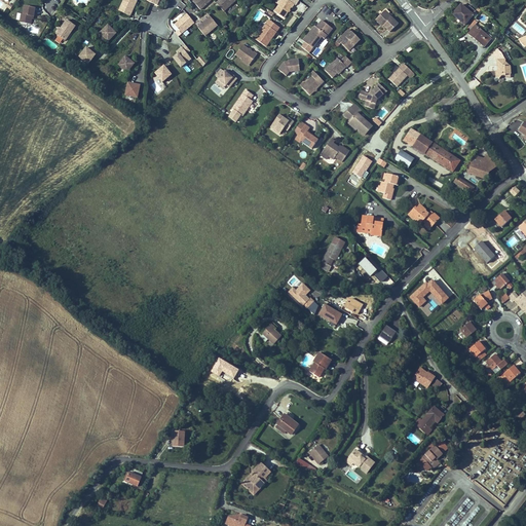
[(136,1),(135,0),(122,0),(117,10),(128,15),(136,1)]
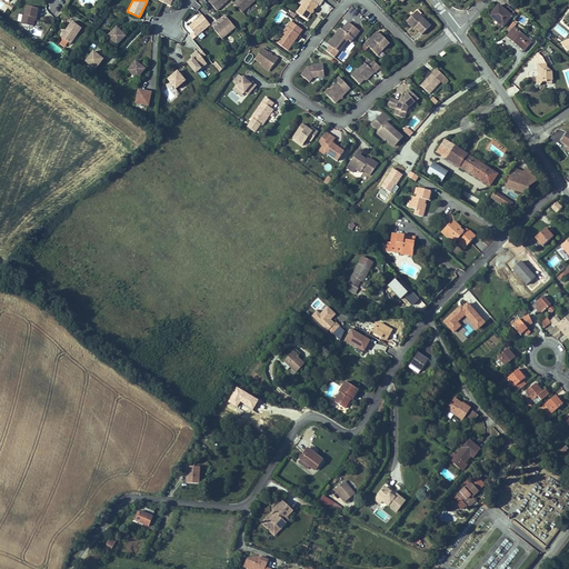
[(228,0),(209,0),(208,1),(217,11),(228,0)]
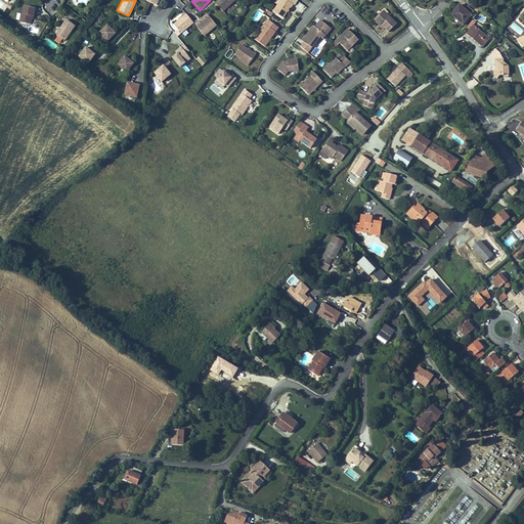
[(234,1),(233,0),(218,0),(215,3),(222,12),(234,1)]
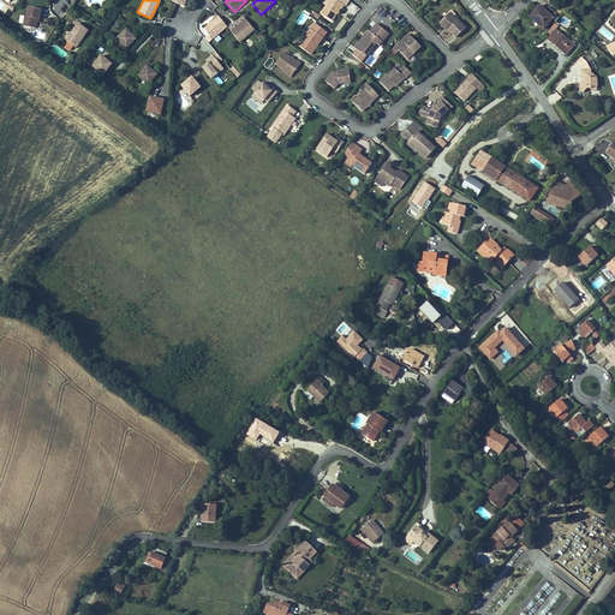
[(348,3),(344,0),(332,0),(326,10),(336,18),(344,6),(345,7),(348,3)]
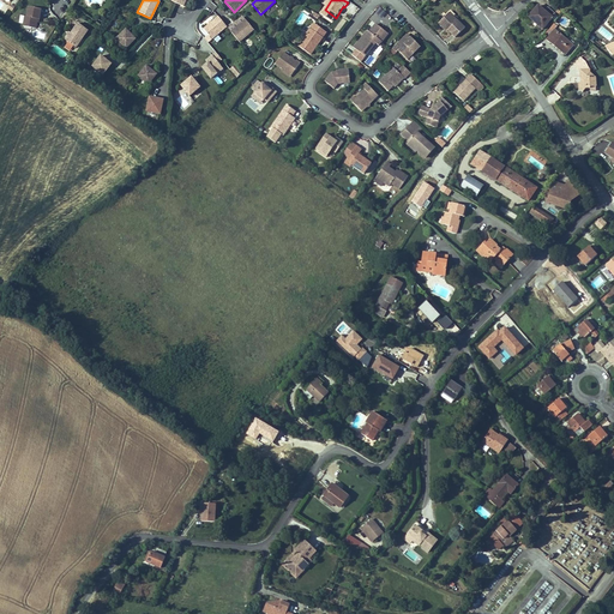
[(548,6),(545,11),(536,4),(527,16),(543,30),(555,13),(548,6)]
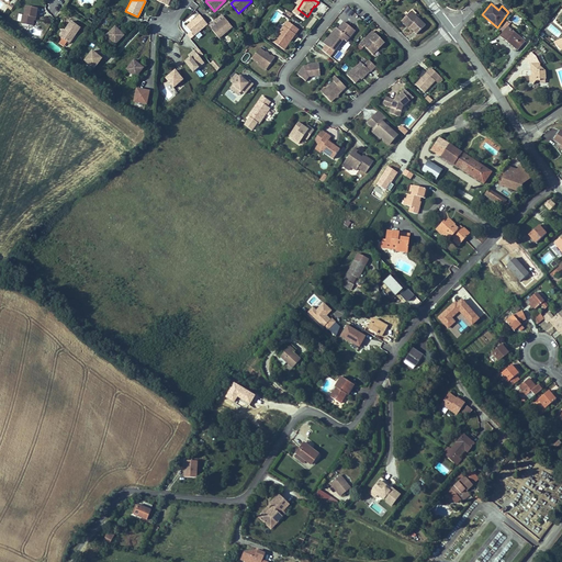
[(35,21),(37,9),(26,7),(24,15),(23,15),(22,25),(33,26),(34,21),(35,21)]
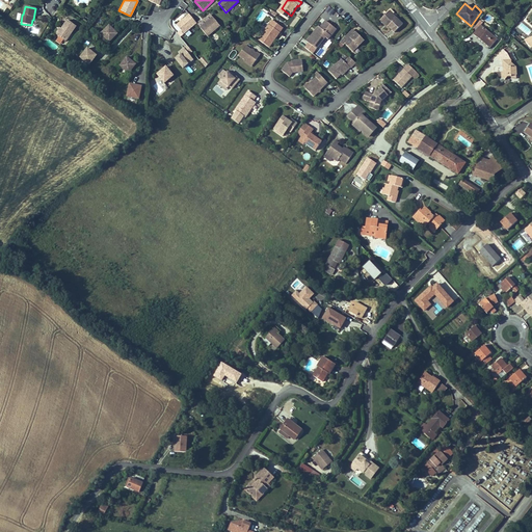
[(260,23),(268,11),(263,7),(255,19),(260,23)]
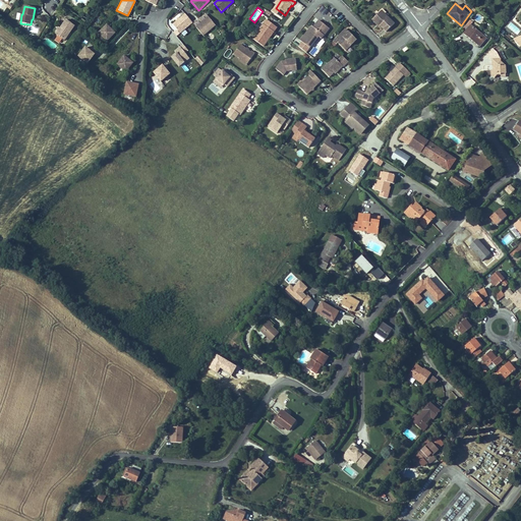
[(265,9),(261,14),(268,18),(271,13),(265,9)]
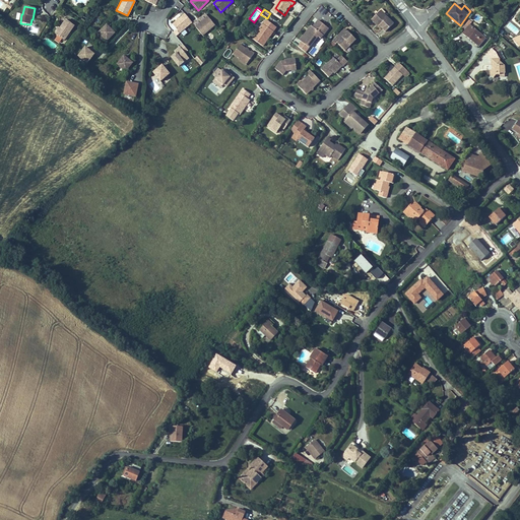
[(384,15),(381,11),(374,18),(378,22),(379,21),(381,24),(387,30),(395,22),(386,13),(384,15)]
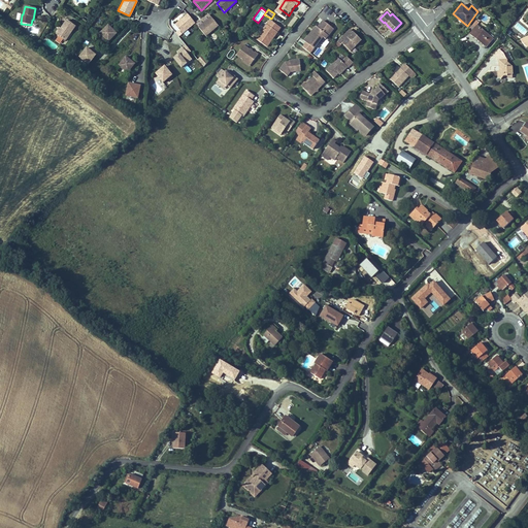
[(195,23),(188,13),(174,24),(182,33),(195,23)]
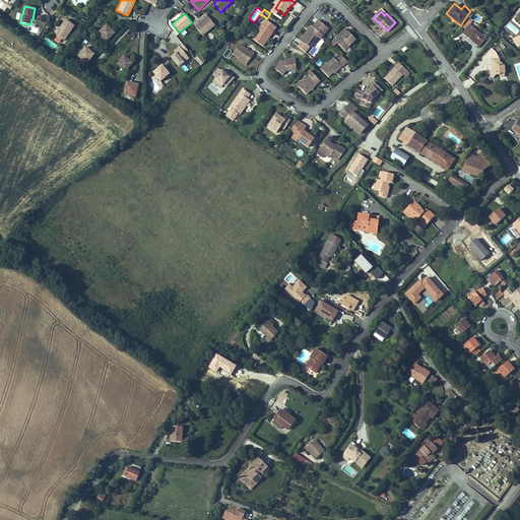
[(214,25),(207,16),(195,26),(202,36),(214,25)]
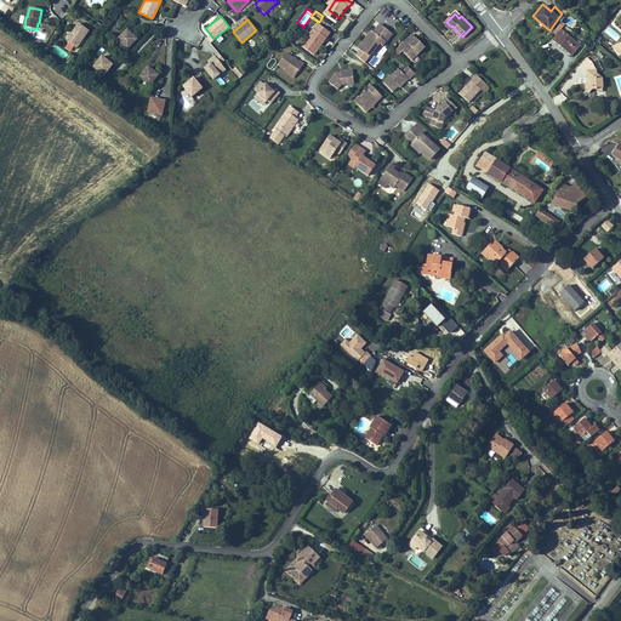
[(334,29),(322,20),(306,41),(318,51),(334,29)]
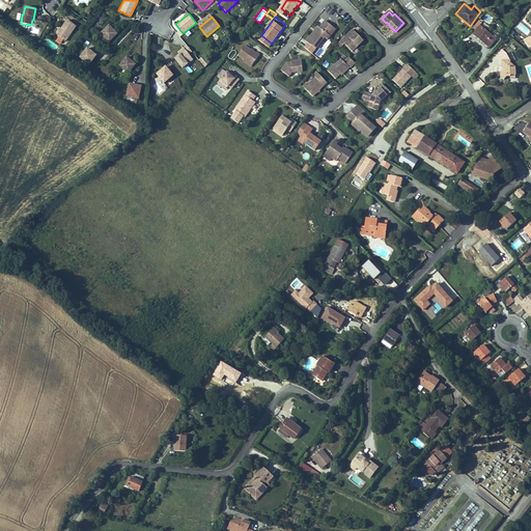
[(329,19),(323,25),(319,30),(317,29),(309,38),(318,46),(328,35),(330,37),(335,31),(332,28),(335,24),(329,19)]
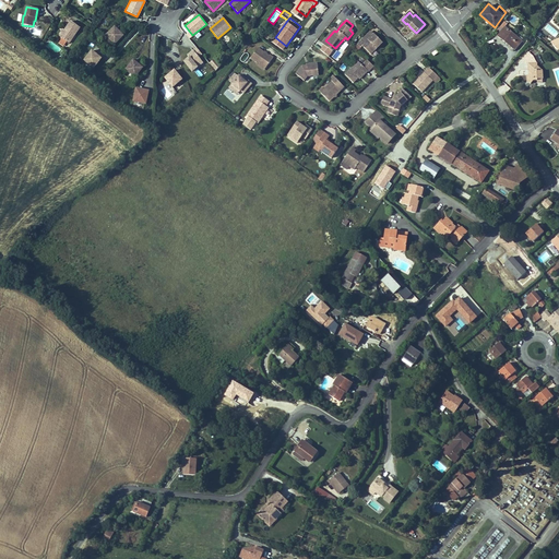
[(75,47),(86,31),(78,24),(71,34),(67,40),(75,47)]
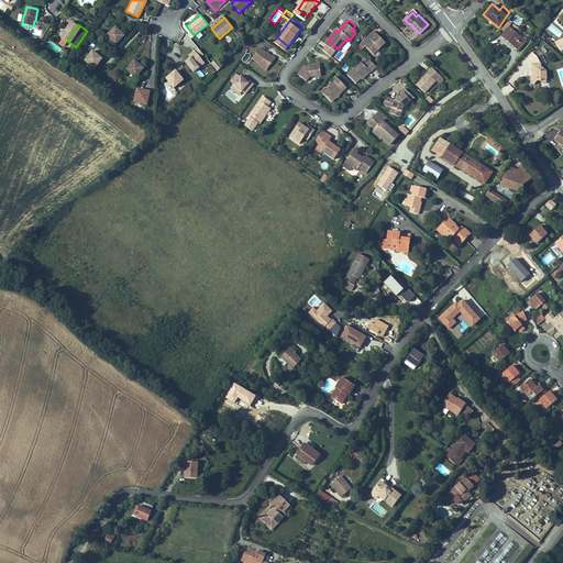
[(117,44),(124,35),(116,25),(107,34),(117,44)]
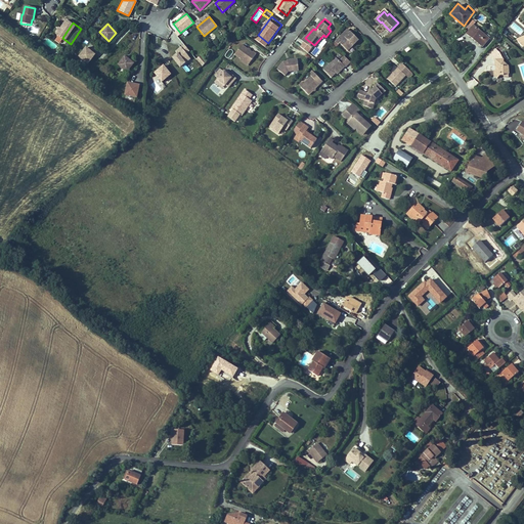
[(488,38),(472,25),(465,33),(481,47),(488,38)]
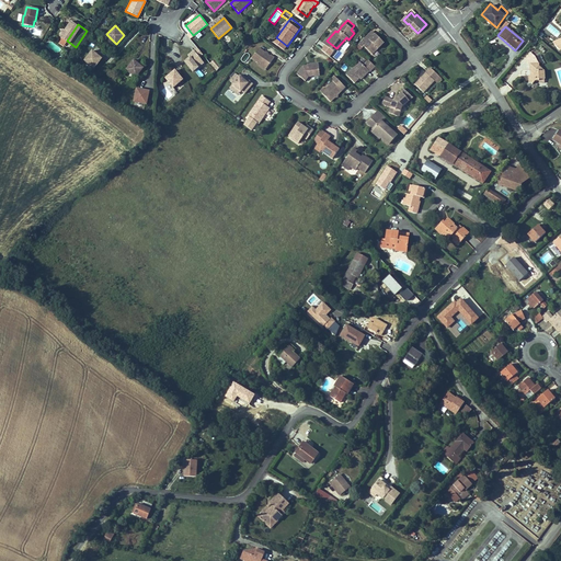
[(378,33),(375,30),(368,36),(371,39),(378,33)]
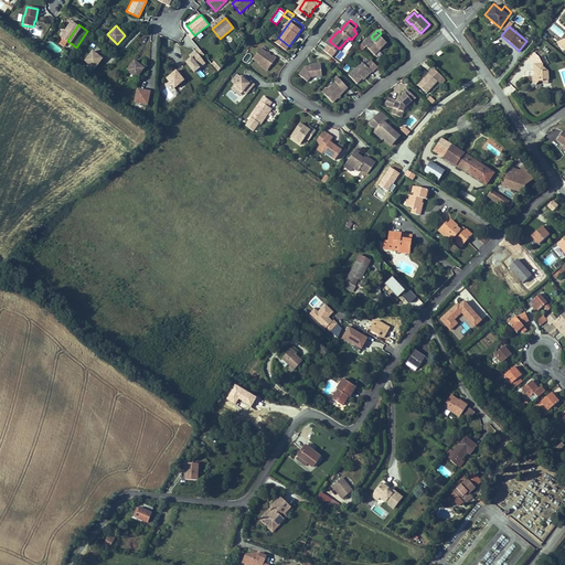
[(374,40),(371,36),(364,43),(369,46),(370,45),(377,53),(390,41),(381,33),(374,40)]
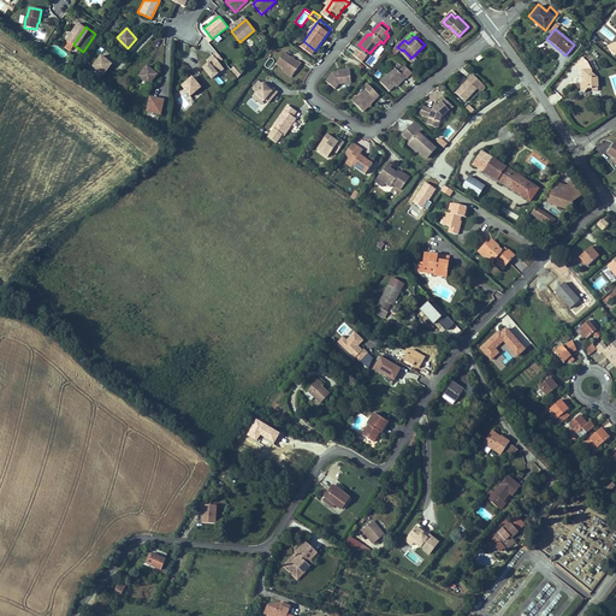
[(289,48),(280,59),(288,64),(296,70),(304,59),(301,57),(300,57),(289,48)]
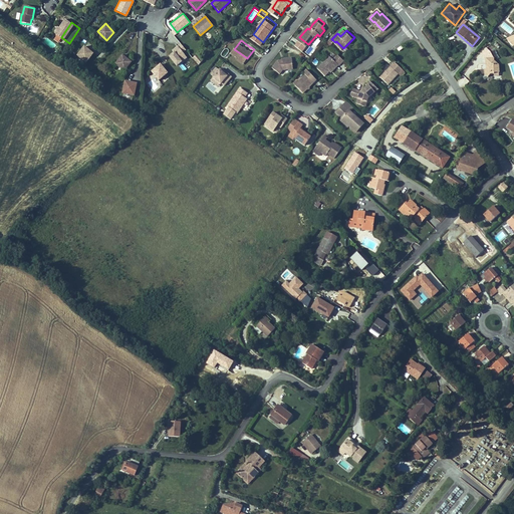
[(176,66),(187,57),(183,53),(186,50),(181,43),(173,50),(174,52),(168,56),(176,66)]
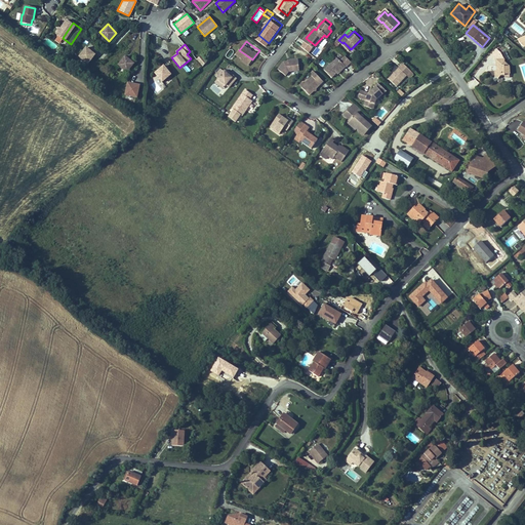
[(86,65),(94,56),(85,47),(78,55),(86,65)]
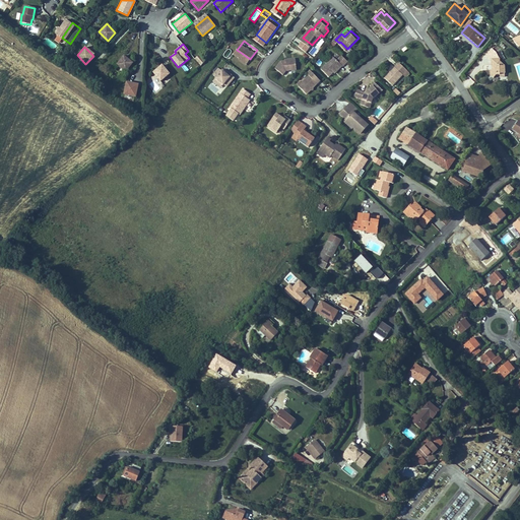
[(485,55),(492,60),(493,59),(499,59),(495,52),(491,49),(485,55)]
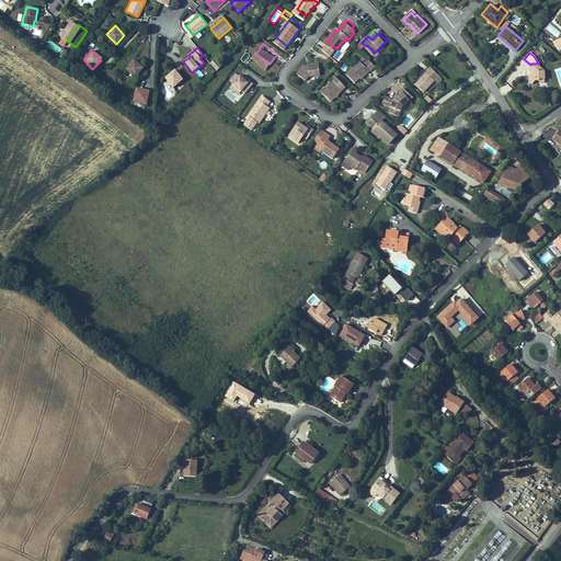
[(362,59),(348,71),(356,80),(362,76),(366,70),(367,71),(370,69),(371,69),(377,64),(371,57),(365,63),(362,59)]
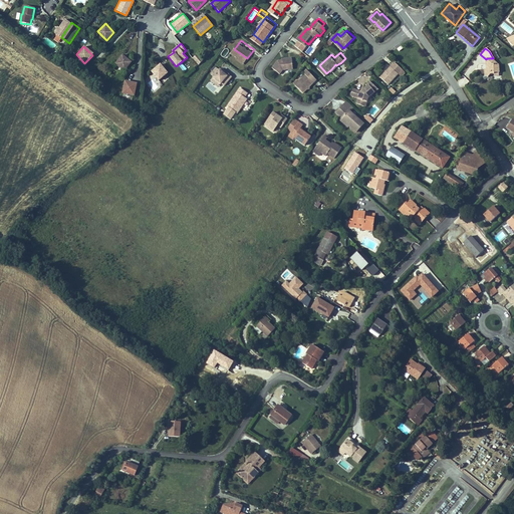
[(192,59),(198,64),(203,60),(197,54),(192,59)]
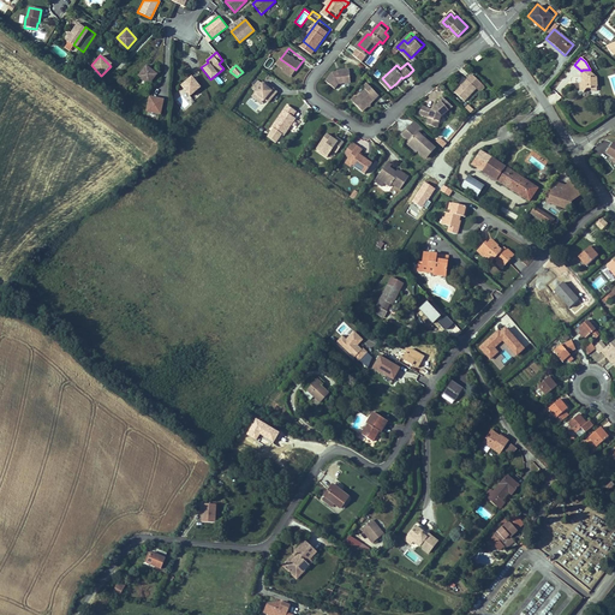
[(340,69),(335,70),(329,77),(338,84),(341,81),(353,79),(352,66),(347,66),(347,69),(340,69)]
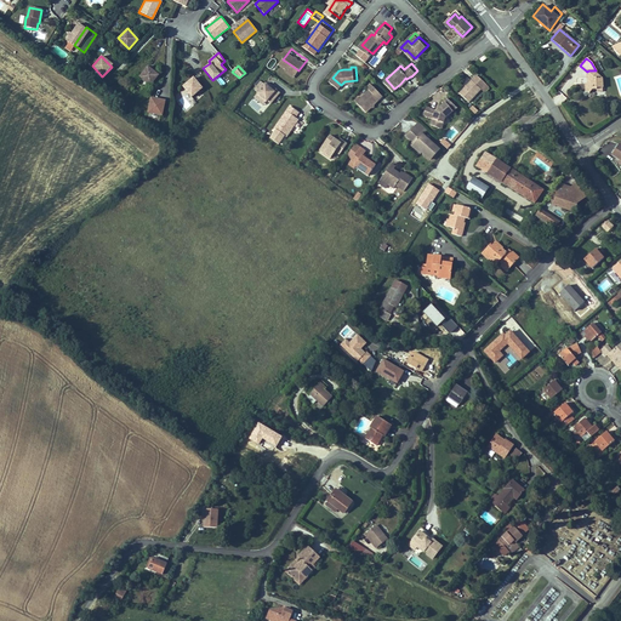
[(149,87),(159,77),(148,68),(140,79),(149,87)]
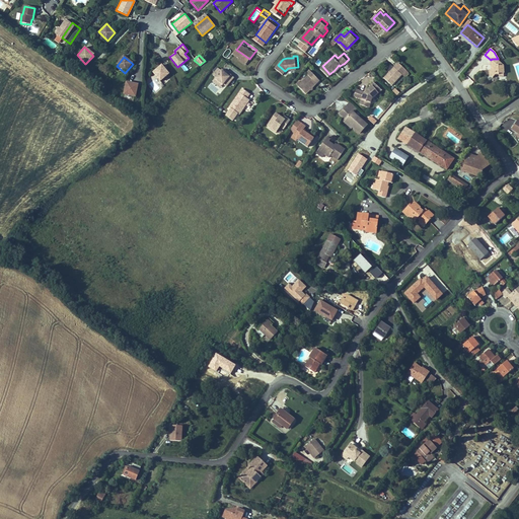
[(498,73),(503,73),(503,66),(498,62),(498,59),(492,59),(491,60),(490,61),(491,70),(489,70),(489,75),(492,78),(495,75),(498,75),(498,73)]
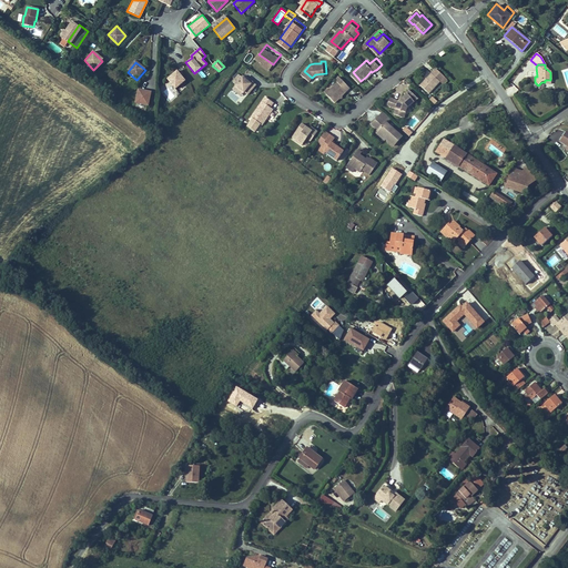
[(422,84),(430,92),(440,81),(445,77),(437,68),(433,73),(422,84)]
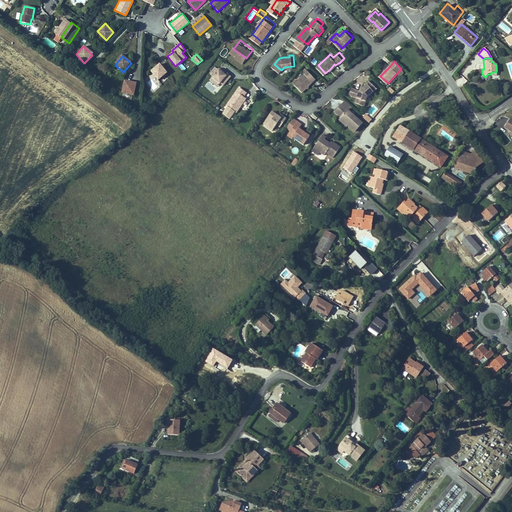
[(215,72),(215,73),(222,79),(223,79),(225,81),(233,73),(228,67),(227,68),(226,69),(221,65),(221,66),(218,63),(213,69),(215,72)]
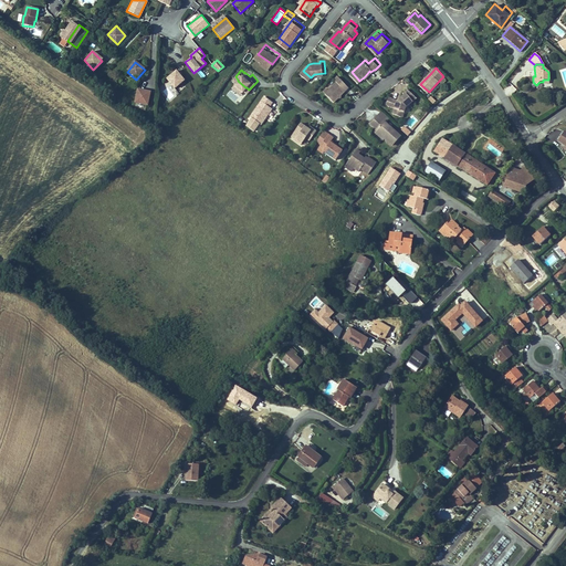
[(175,88),(185,81),(176,71),(166,79),(175,88)]
